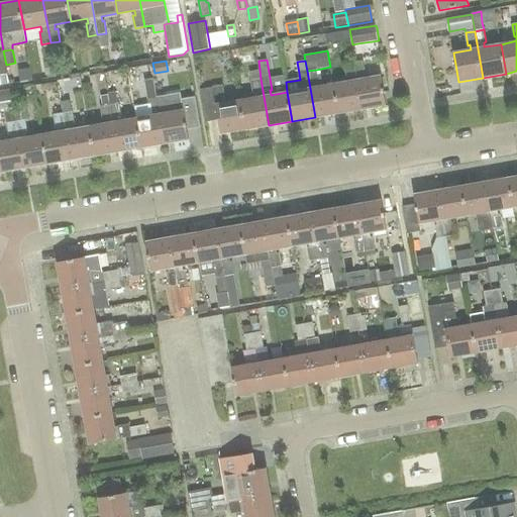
[(355,63),(354,63),(363,109),(387,105),(382,76),(365,79),(364,74),(366,74),(364,62),(360,62),(355,63)]
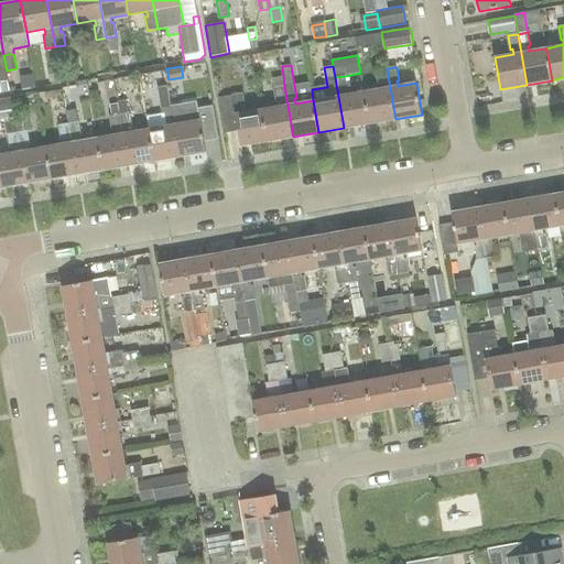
[(58,68),(50,71),(52,84),(53,84),(62,83),(58,68)]
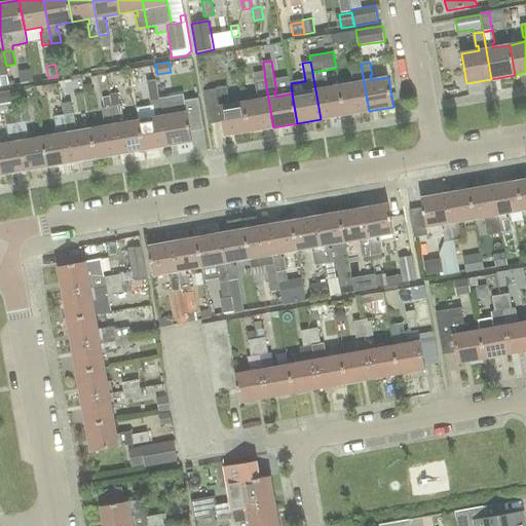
[(369,111),(361,64),(351,66),(353,78),(355,78),(357,82),(340,85),(345,115),(369,111)]
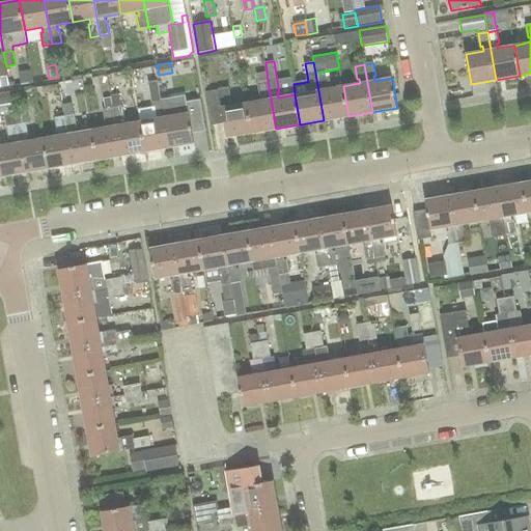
[(31,71),(19,73),(22,84),(33,82),(31,71)]
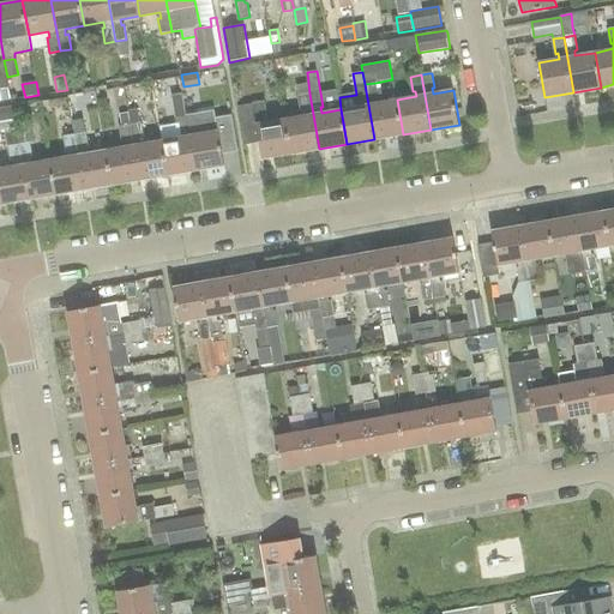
[(403,134),(397,100),(377,103),(375,97),(379,97),(375,83),(365,84),(374,139),(403,134)]
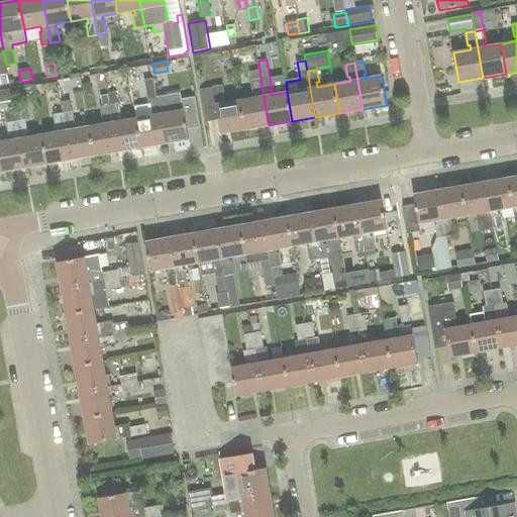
[(153,115),(136,118),(141,147),(165,143),(157,97),(153,79),(144,80),(147,99),(150,111),(152,111),(153,115)]
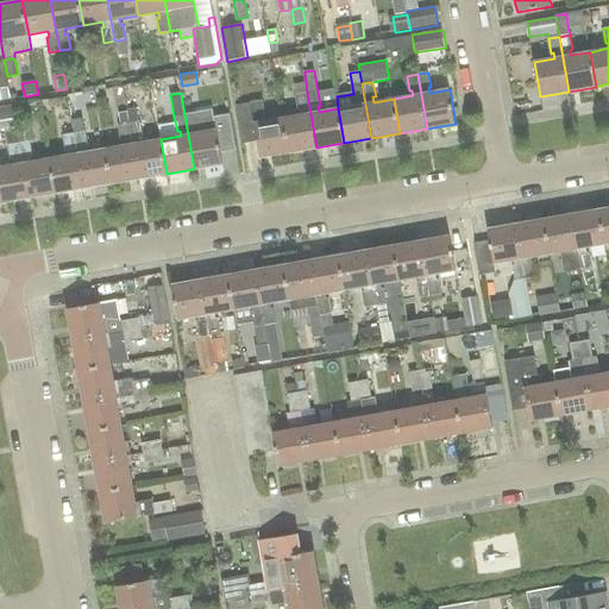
[(316,148),(307,93),(296,95),(299,110),(301,110),(302,114),(283,118),(289,152),(316,148)]
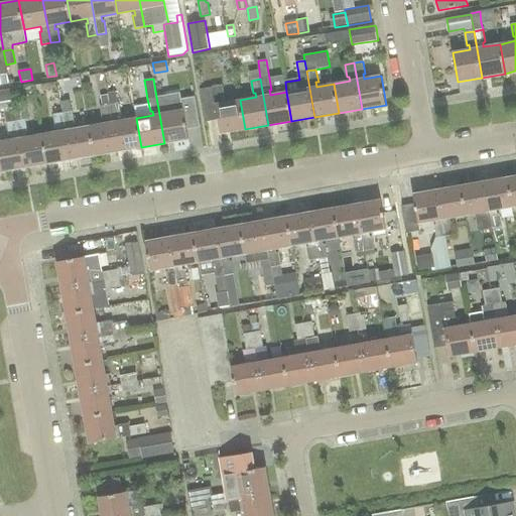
[(213,87),(200,90),(206,121),(219,119),(221,133),(245,129),(240,100),(223,103),(223,98),(225,98),(223,86),(213,87)]
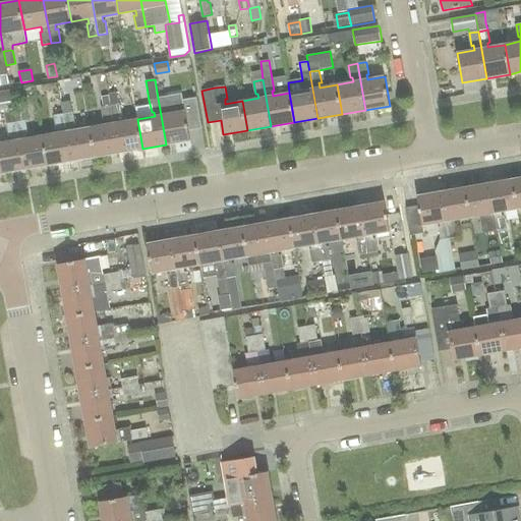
[(14,111),(11,91),(0,92),(0,111),(5,110),(7,123),(16,122),(14,111)]
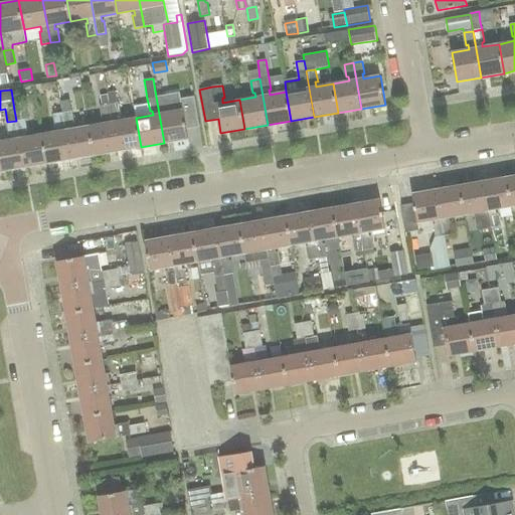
[(116,93),(108,94),(110,105),(118,104),(116,93)]
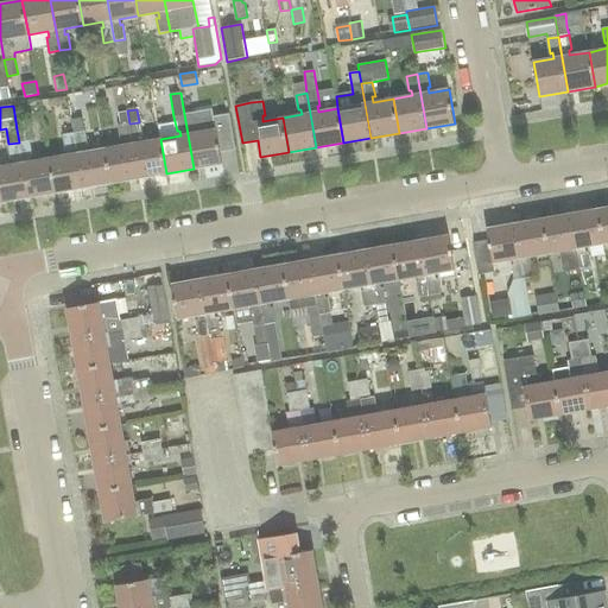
[(195,113),(184,114),(194,169),(222,164),(220,151),(235,149),(229,113),(211,116),(214,130),(196,133),(195,127),(198,127),(195,113)]
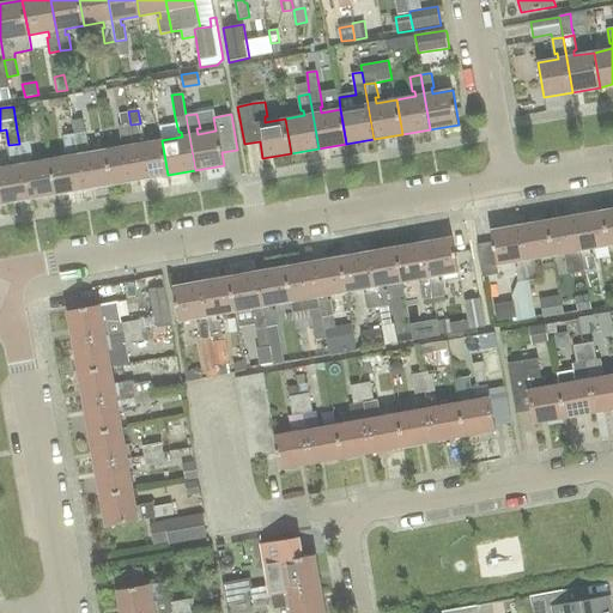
[(168,175),(162,140),(143,144),(141,138),(144,138),(141,123),(140,123),(131,125),(140,180),(168,175)]
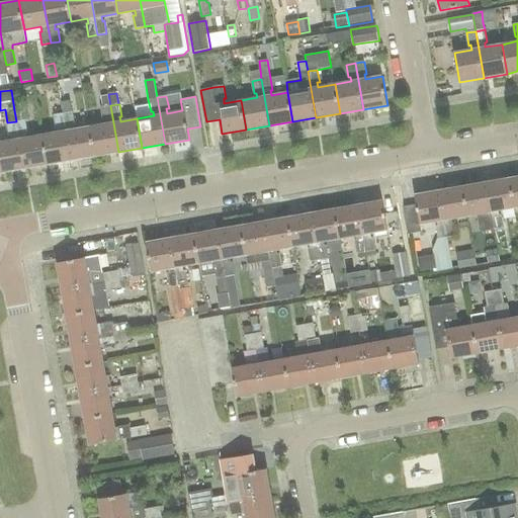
[(106,123),(90,126),(95,156),(118,152),(110,105),(101,107),(103,119),(105,119),(106,123)]
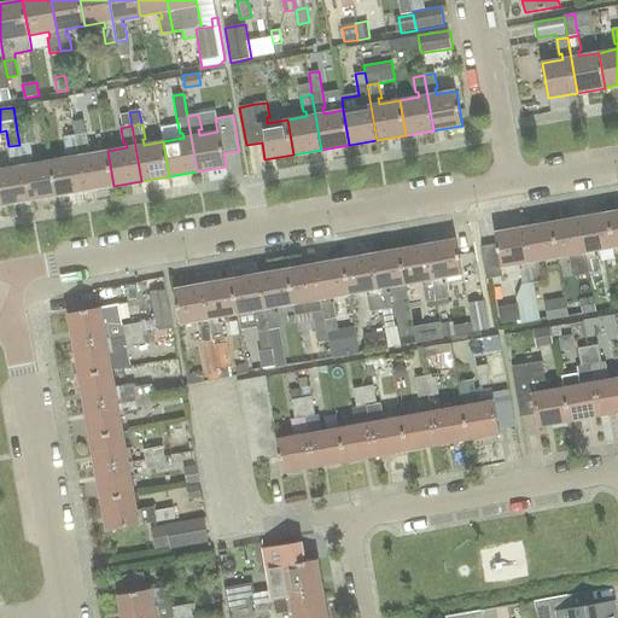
[(29,129),(17,132),(19,145),(31,143),(29,129)]
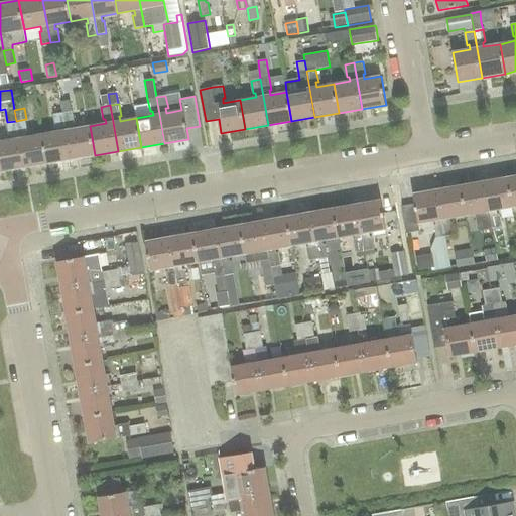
[(73,112),(63,113),(72,159),(95,155),(90,126),(73,129),(73,124),(75,124),(73,112)]
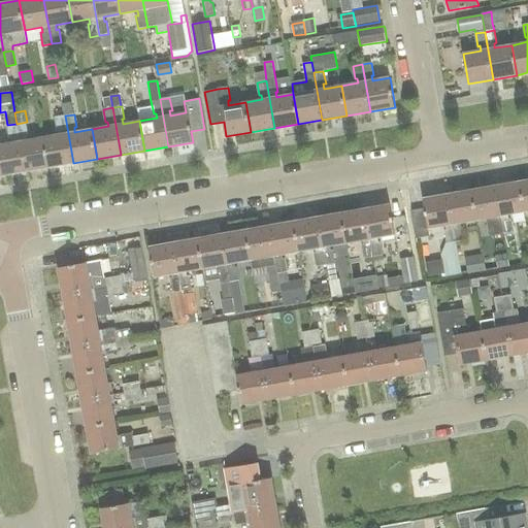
[(73,163),(65,116),(56,118),(58,130),(60,130),(61,135),(43,137),(48,167),(73,163)]
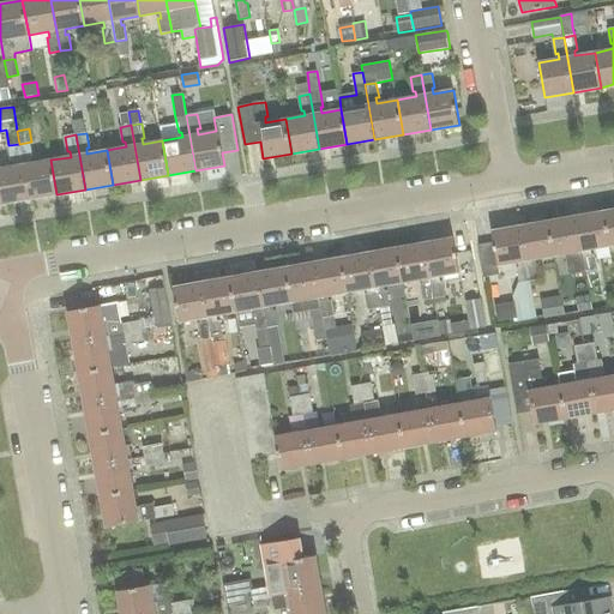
[(56,194),(50,160),(31,163),(30,158),(32,157),(30,143),(19,144),(29,199),(56,194)]
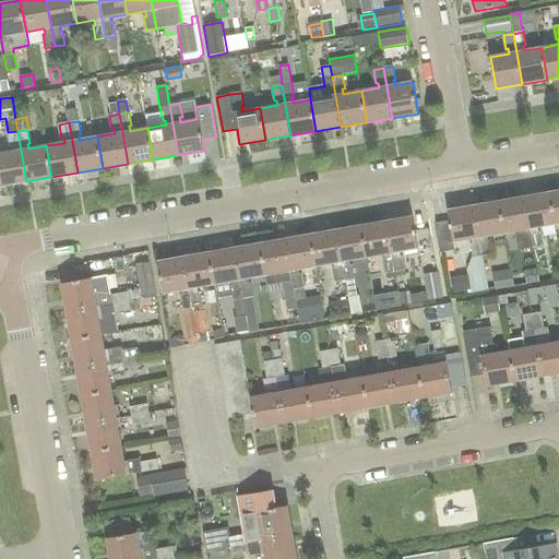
[(26,181),(18,131),(8,133),(10,146),(13,146),(13,152),(0,153),(0,183),(0,187),(26,181)]
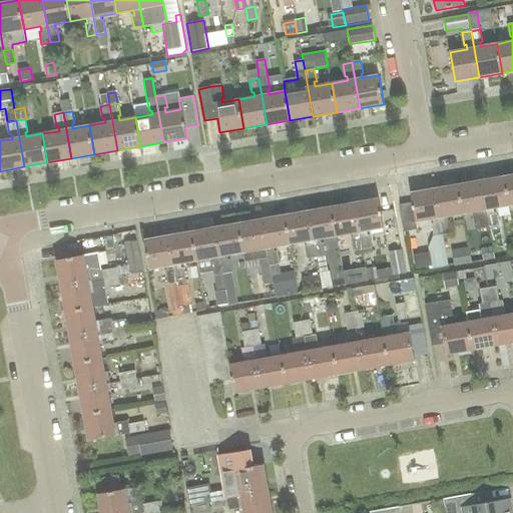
[(510,205),(505,176),(481,180),(490,226),(499,225),(496,212),(494,213),(493,208),(510,205)]
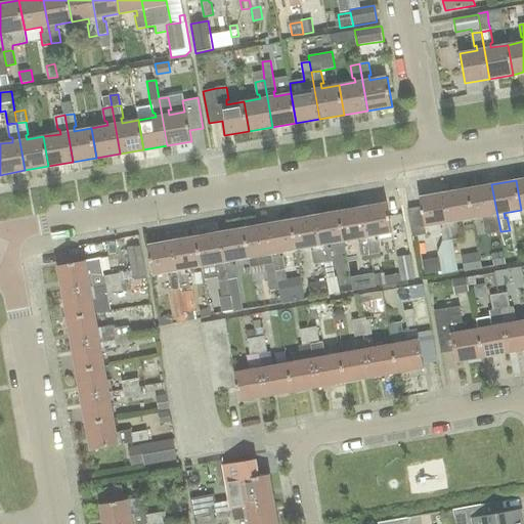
[(500,231),(491,184),(468,188),(473,218),(490,215),(491,220),(488,221),(491,233),(500,231)]
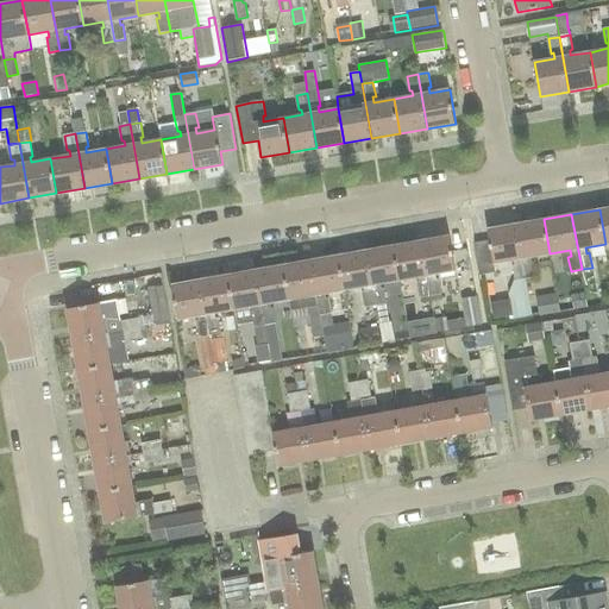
[(550,253),(544,219),(516,224),(526,278),(537,277),(534,263),(532,263),(531,257),(550,253)]
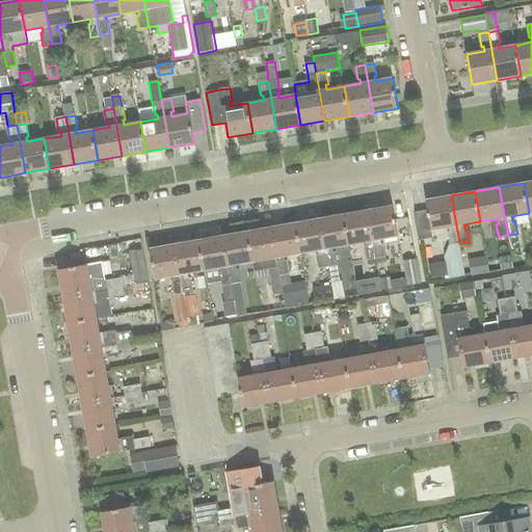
[(459,243),(451,195),(426,201),(428,211),(415,213),(420,240),(433,237),(432,231),(449,228),(450,232),(448,233),(450,245),(459,243)]
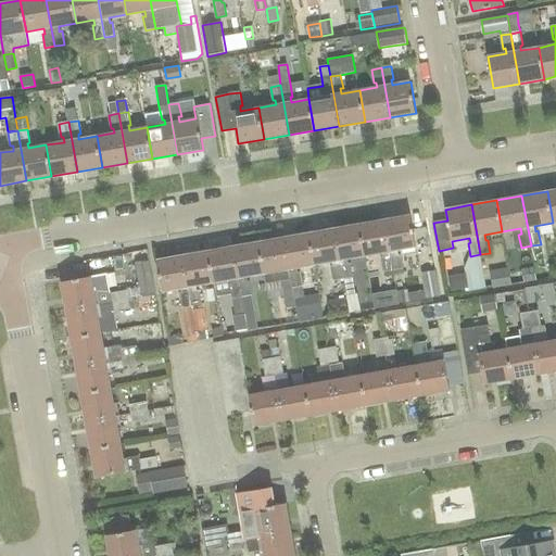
[(416,247),(411,215),(384,220),(393,270),(403,268),(401,255),(399,255),(397,250),(416,247)]
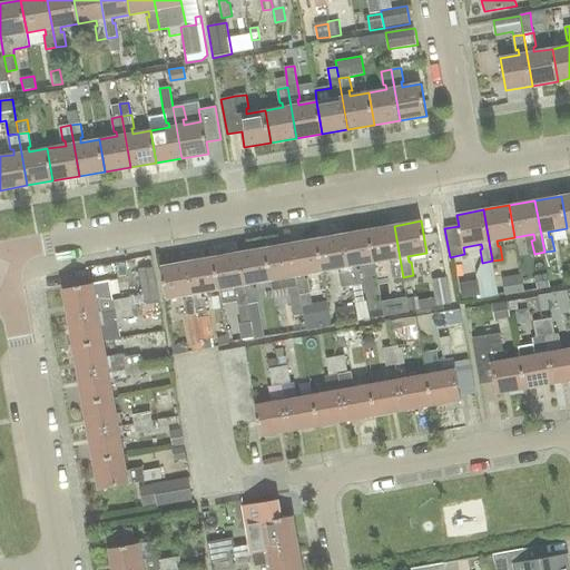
[(403,277),(394,226),(369,231),(374,263),(392,259),(393,265),(391,265),(393,278),(403,277)]
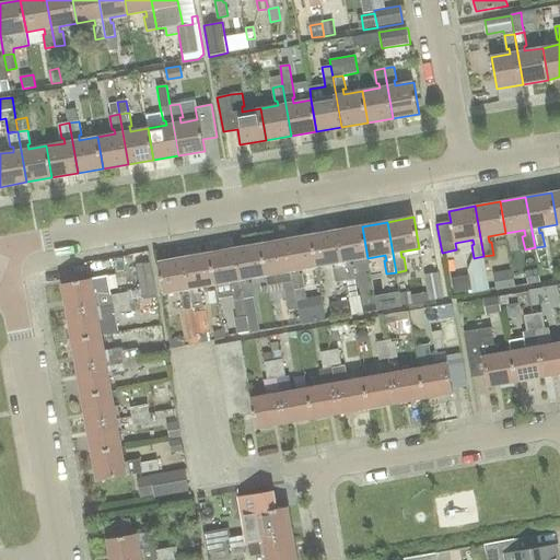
[(362,226),(337,231),(346,281),(349,299),(359,296),(356,279),(353,266),(351,266),(350,261),(368,258),(362,226)]
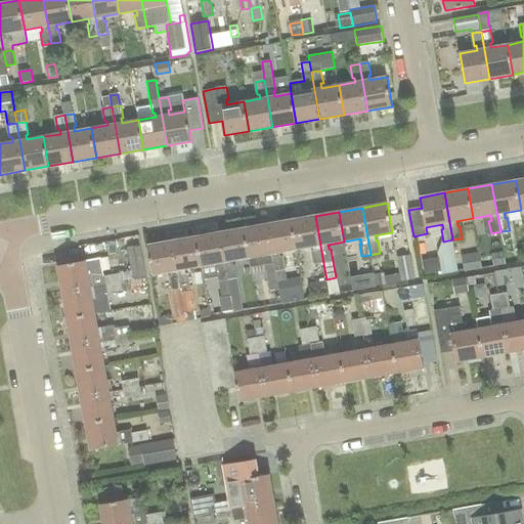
[(323,263),(315,216),(292,220),(297,250),(313,247),(314,252),(312,252),(314,264),(323,263)]
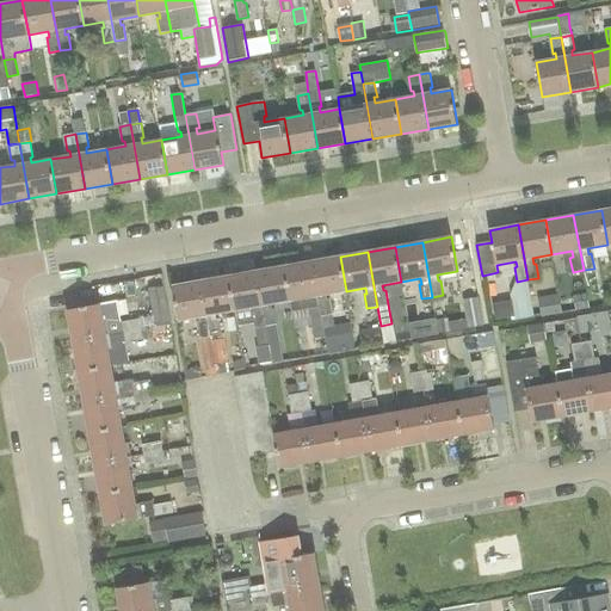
[(340,257),(312,261),(321,316),(325,331),(335,328),(334,325),(332,314),(329,300),(327,300),(326,295),(346,291),(340,257)]
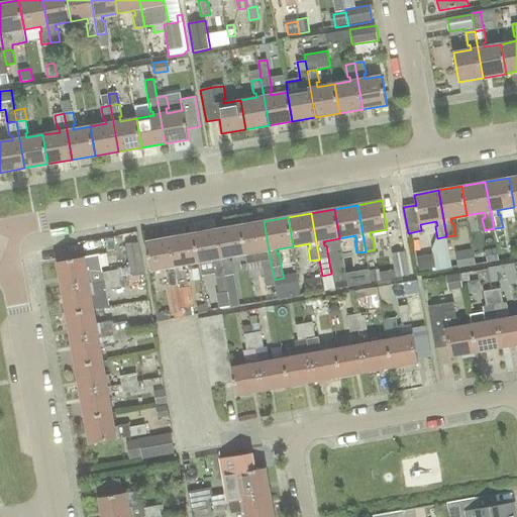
[(264,221),(238,225),(243,254),(245,254),(247,265),(262,262),(263,270),(272,268),(264,221)]
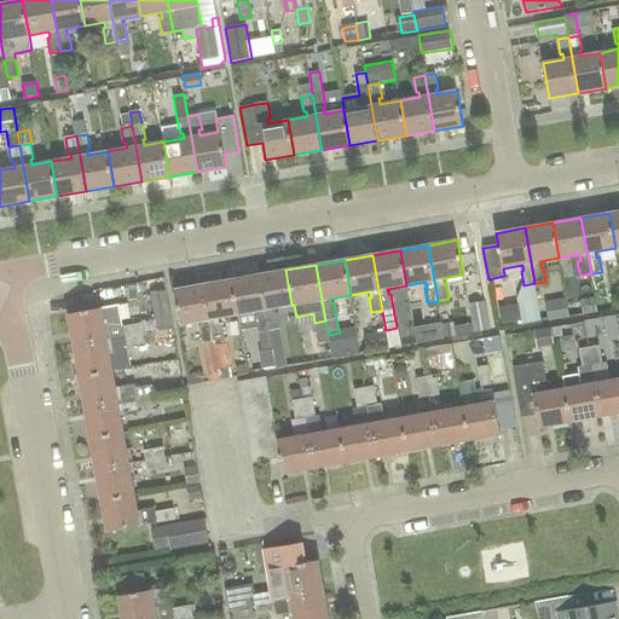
[(291,305),(285,270),(260,275),(270,330),(281,329),(278,313),(276,314),(275,308),(291,305)]
